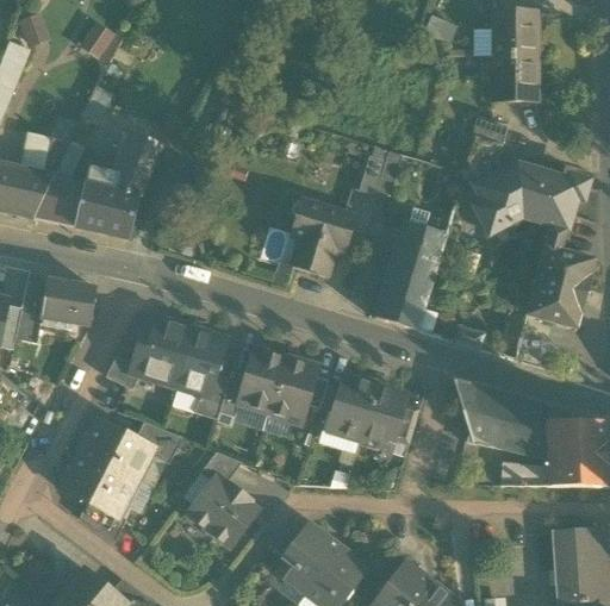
[(492,30),(492,56),(536,56),(536,11),(492,11),(492,30)]
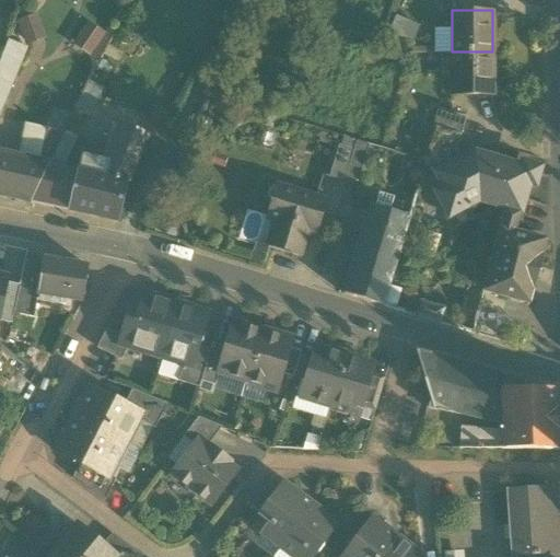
[(37,11),(14,20),(24,44),(46,36),(37,11)]
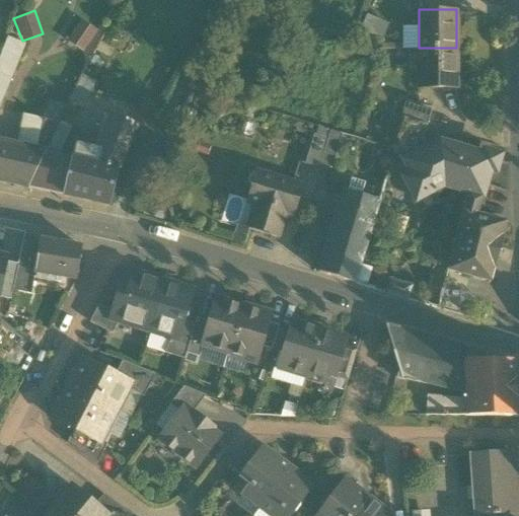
[(360,29),(381,39),(389,22),(367,12),(360,29)]
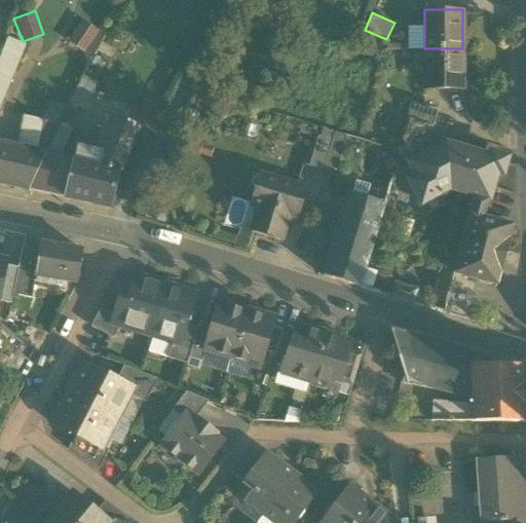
[(83,19),(68,40),(84,51),(99,29),(83,19)]
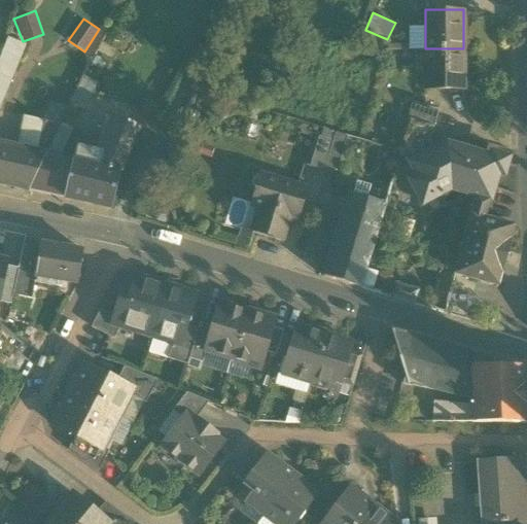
[(408,48),(425,48),(425,26),(409,26),(408,48)]
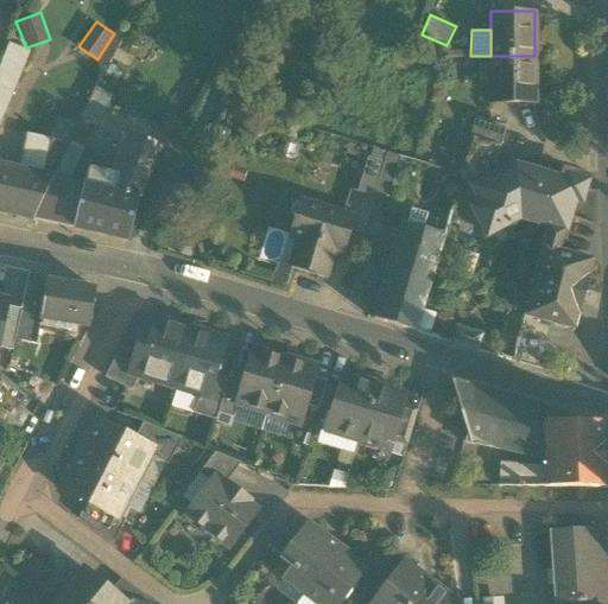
[(1,57),(0,61),(0,89),(13,95),(30,50),(8,42),(1,57)]
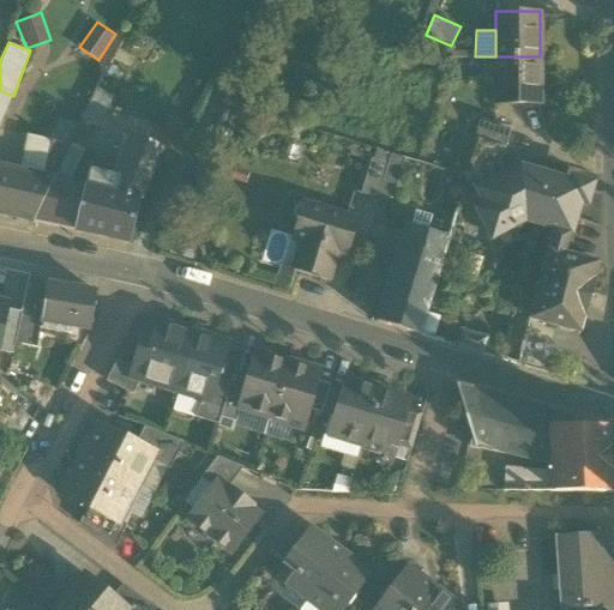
[(465,73),(495,73),(495,56),(475,56),(465,56),(465,73)]
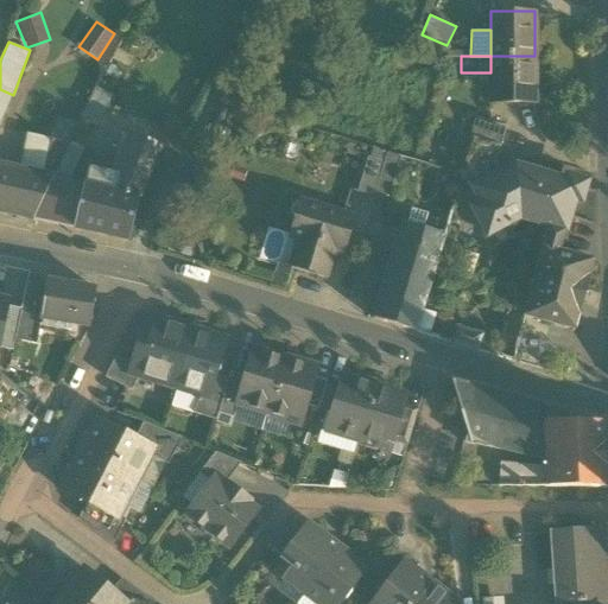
[(534,102),(534,56),(491,56),(491,72),(489,102),(534,102)]
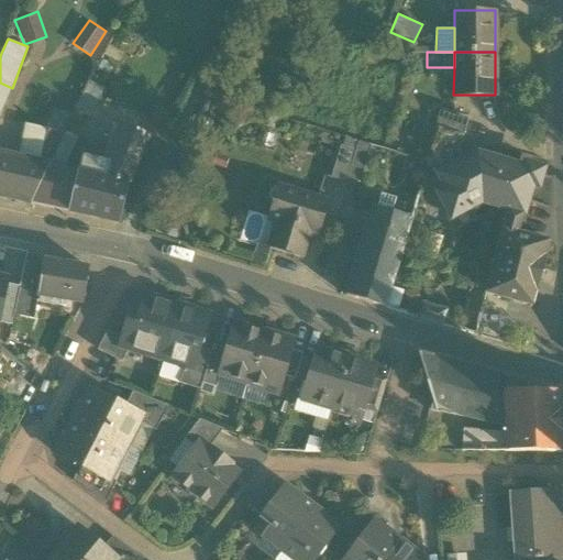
[(0,113),(12,88),(0,83),(0,113)]
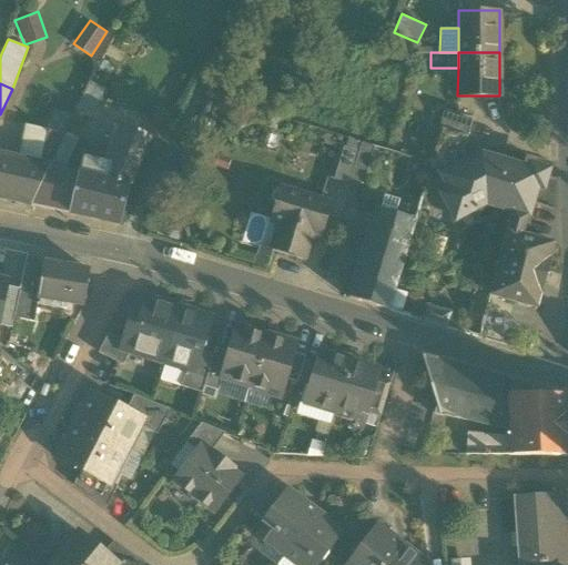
[(77,108),(89,114),(101,89),(89,83),(77,108)]
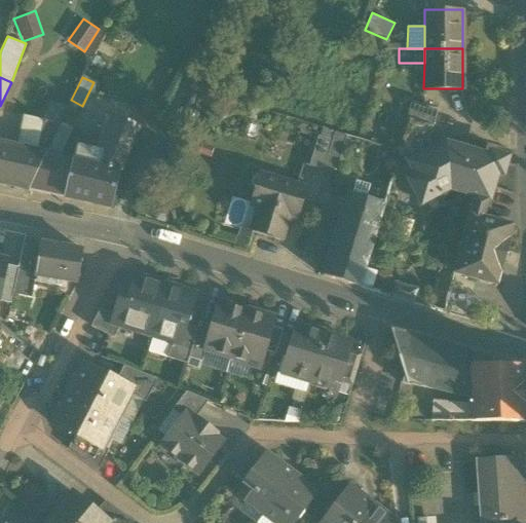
[(47,99),(44,119),(60,123),(69,104),(47,99)]
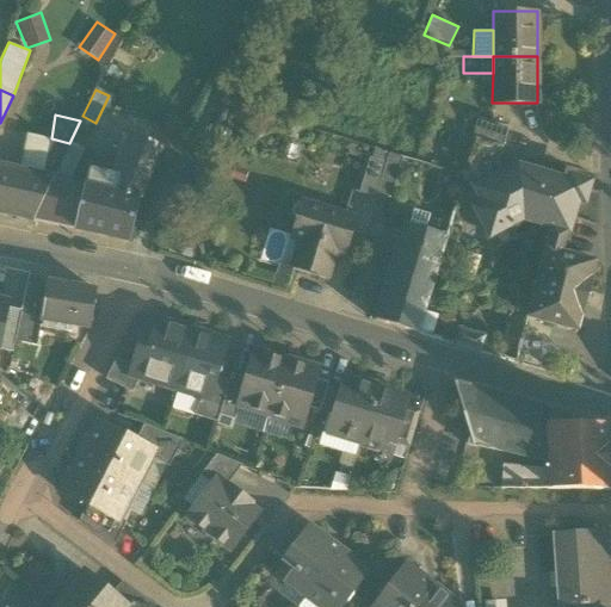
[(469,177),(475,187),(505,172),(498,159),(503,146),(508,125),(492,121),(479,117),(473,136),(474,137),(463,174),(469,177)]
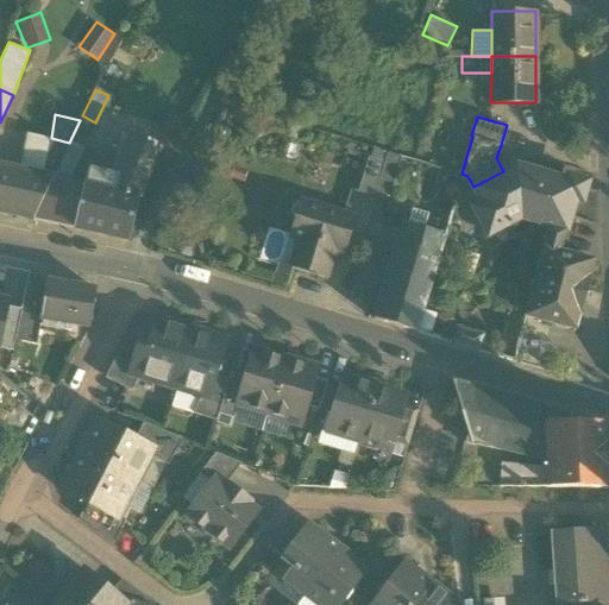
[(0,209),(33,216),(52,177),(69,143),(51,138),(25,133),(17,169),(0,164),(0,209)]
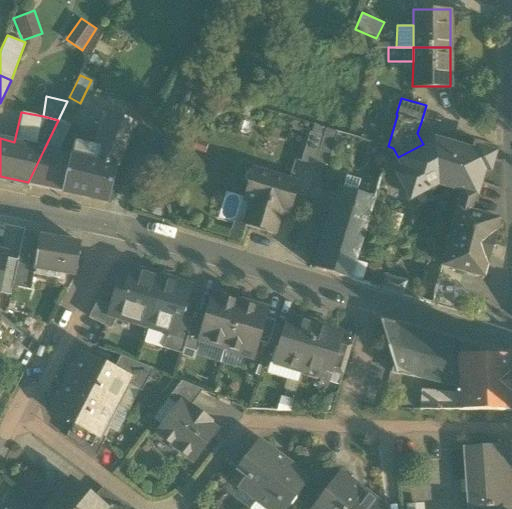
[(101,145),(95,160),(114,164),(130,123),(113,116),(101,145)]
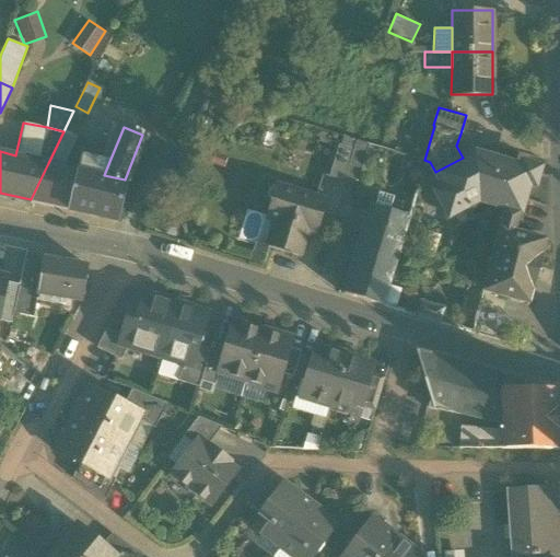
[(63,131),(48,163),(62,165),(78,135),(63,131)]
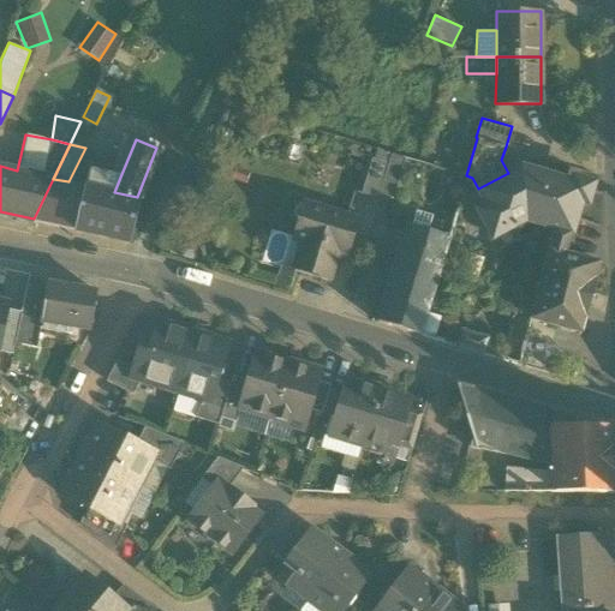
[(390,154),(388,162),(371,157),(360,192),(377,198),(378,193),(393,197),(405,157),(390,154)]
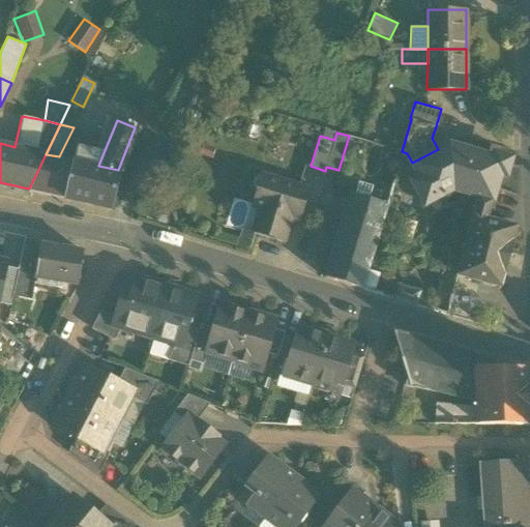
[(77,144),(74,159),(98,166),(105,150),(77,144)]
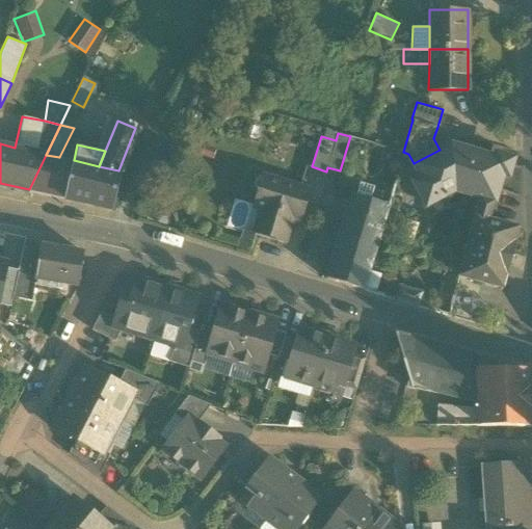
[(414,163),(421,178),(418,188),(426,204),(455,189),(479,196),(494,201),(502,174),(505,161),(495,157),(459,147),(459,149),(448,146),(440,150),(414,163)]
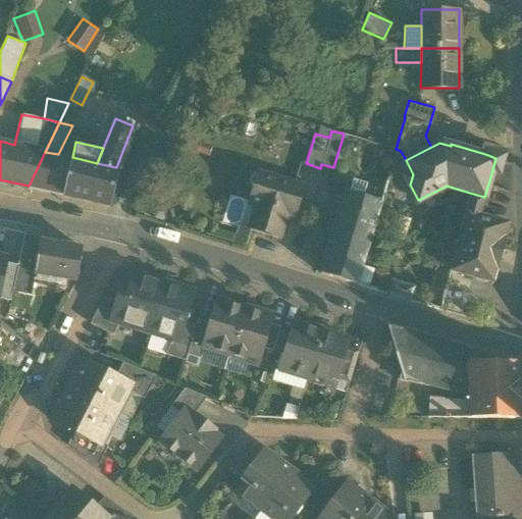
[(486,150),(485,154),(496,158),(492,170),(498,172),(503,155),(486,150)]
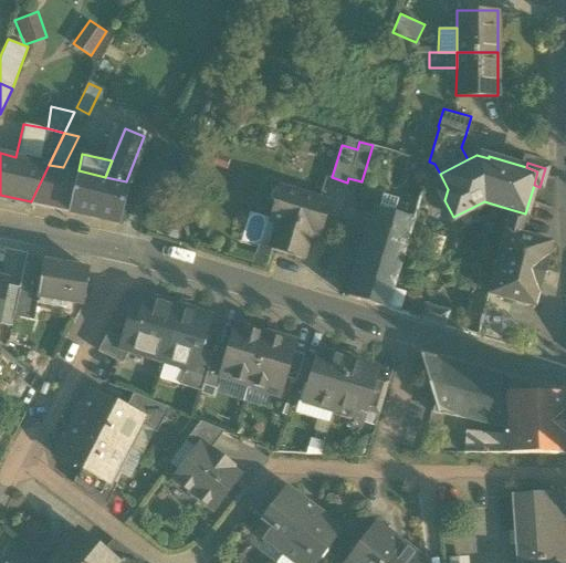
[(79,170),(63,167),(49,165),(31,201),(70,210),(79,170)]
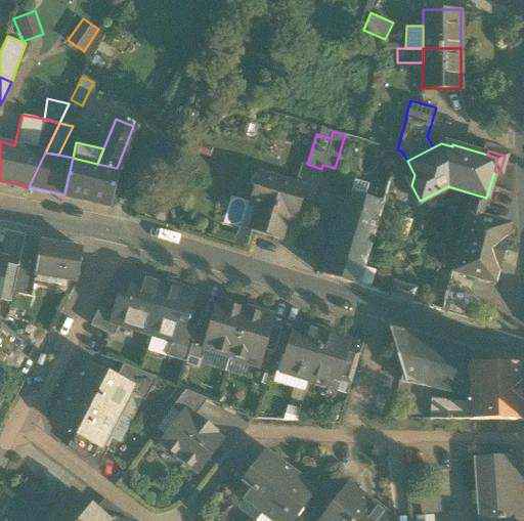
[(108,204),(117,168),(97,164),(73,158),(64,194),(108,204)]
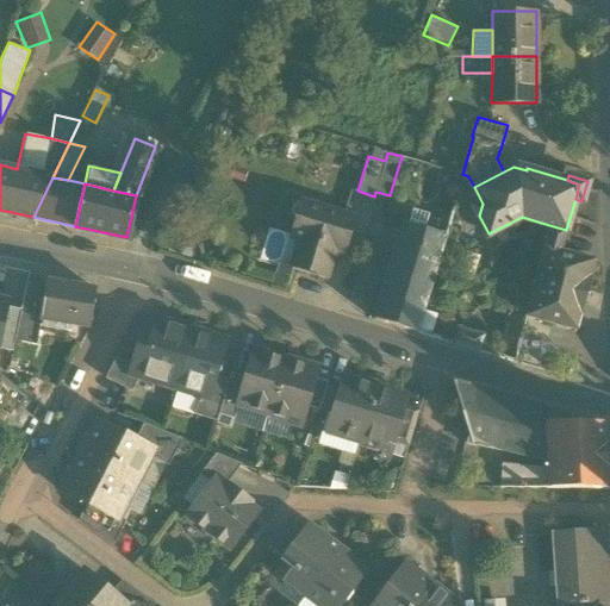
[(296,269),(325,279),(335,248),(342,250),(353,216),(307,202),(303,217),(298,216),(291,236),(305,239),(296,269)]
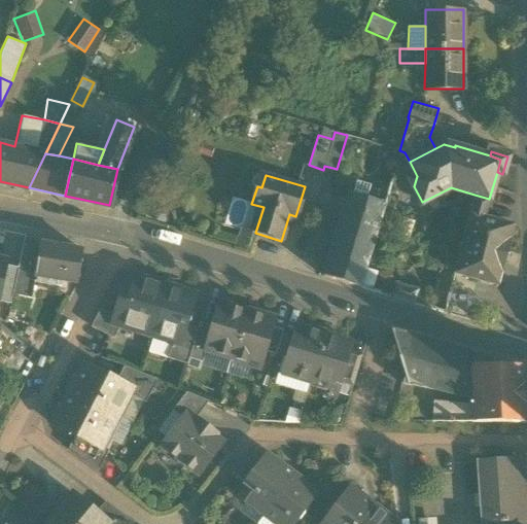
[(352,194),(366,198),(371,183),(356,179),(352,194)]
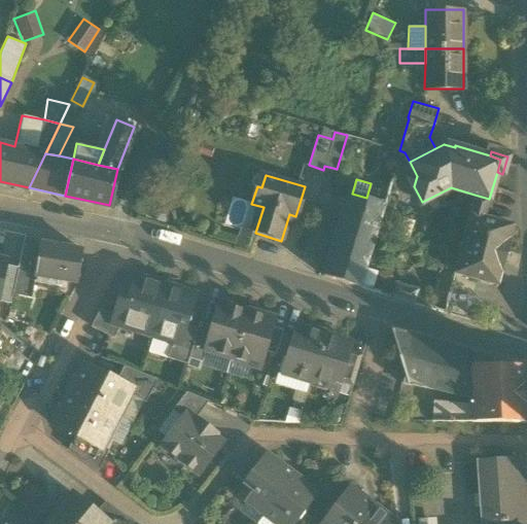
[(342,280),(360,286),(361,283),(366,267),(376,237),(386,204),(366,198),(352,194),(349,191),(323,275),(342,280)]
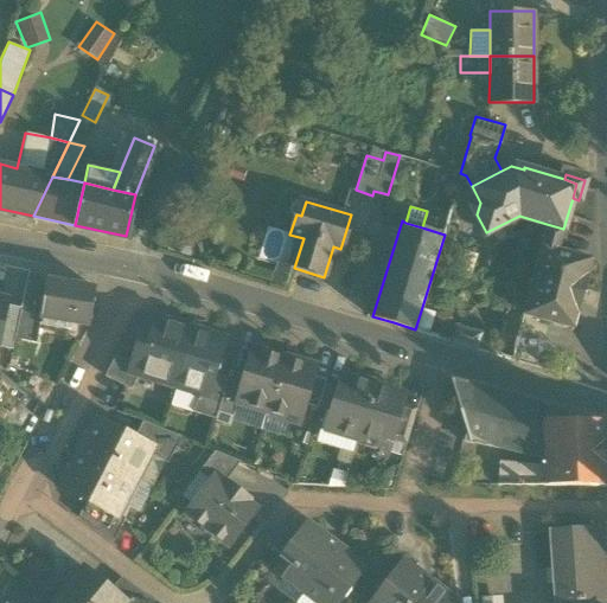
[(557,250),(563,229),(547,224),(542,245),(557,250)]
